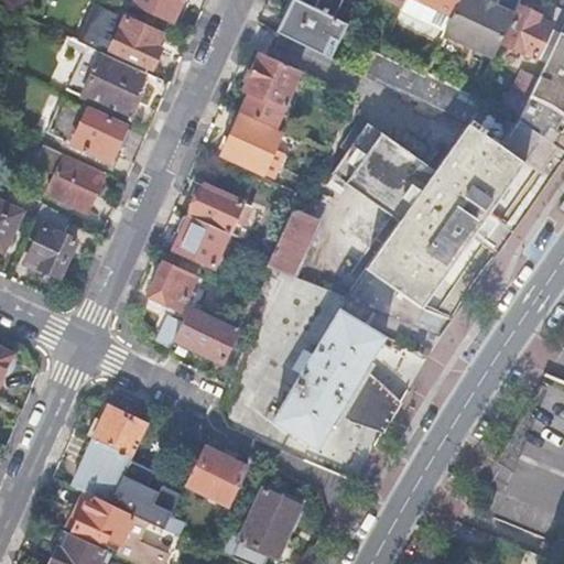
[(137,0),(134,7),(174,25),(185,0),(137,0)]
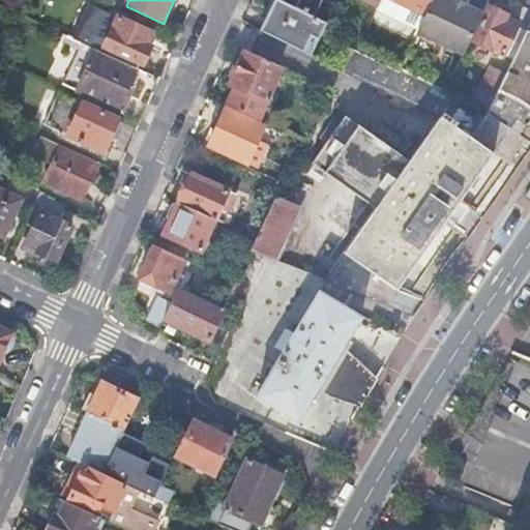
[(317,18),(297,8),(281,0),(276,0),(262,31),(313,56),(329,24),(317,18)]
